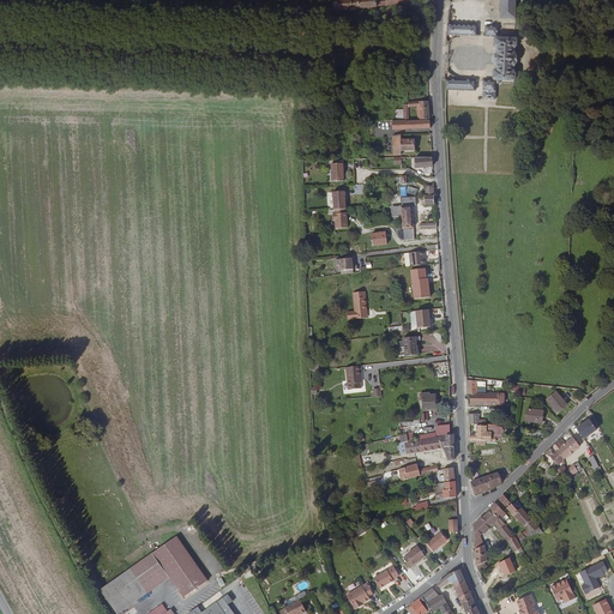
[(516,18),(516,0),(501,0),(501,18),(516,18)]
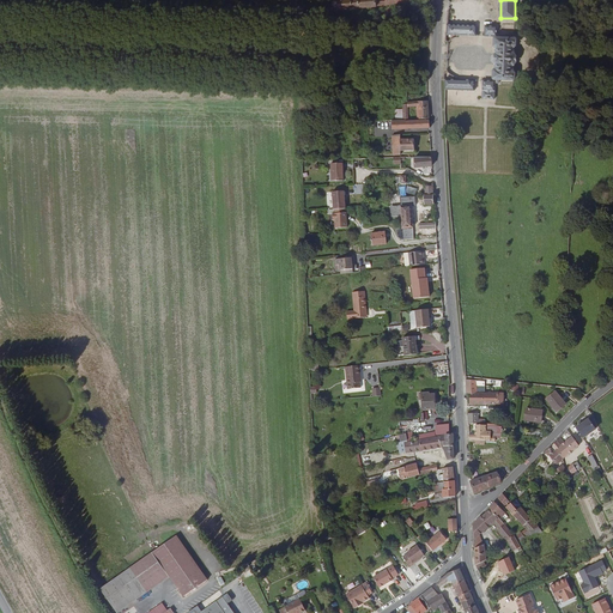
[(478,25),(448,24),(448,32),(448,34),(477,35),(478,25)]
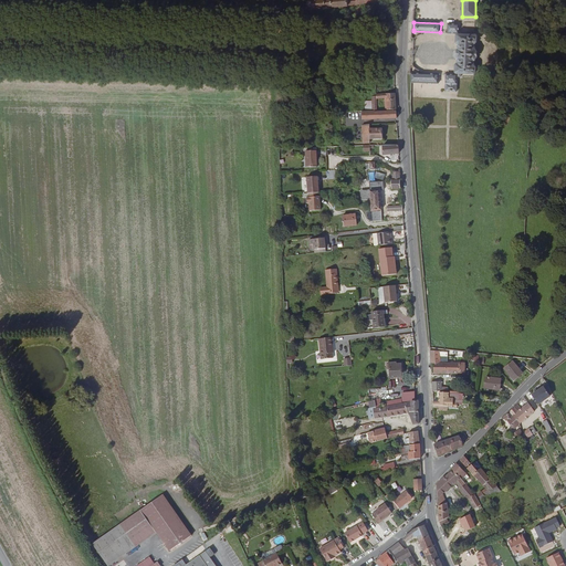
[(446,91),(457,91),(457,77),(461,77),(461,73),(474,74),(475,73),(475,67),(475,66),(475,60),(475,58),(478,58),(478,52),(477,52),(477,50),(475,50),(475,42),(477,42),(478,35),(475,34),(463,34),(463,31),(459,31),(460,23),(449,23),(448,32),(458,33),(458,34),(457,35),(457,43),(458,43),(458,50),(457,58),(458,58),(458,64),(456,64),(456,73),(457,73),(457,74),(447,74),(446,91)]
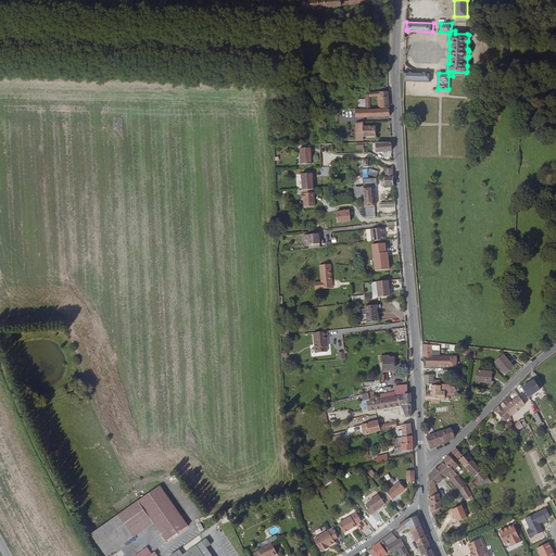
[(404,80),(431,81),(431,72),(405,72),(404,80)]
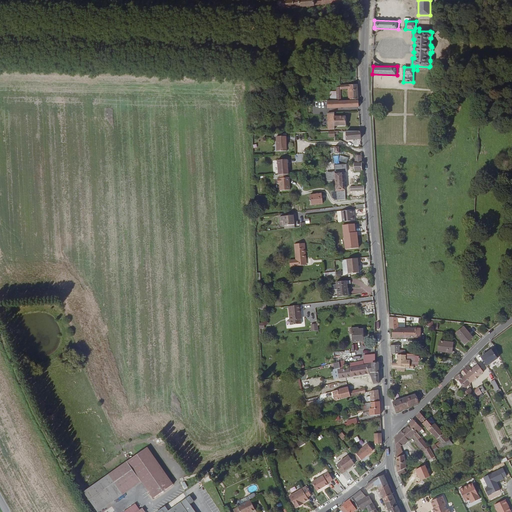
[(358,84),(341,85),(339,85),(339,87),(337,87),(338,100),(340,100),(342,99),(343,100),(343,96),(342,96),(341,89),(350,88),(351,96),(351,99),(358,99),(358,84)]
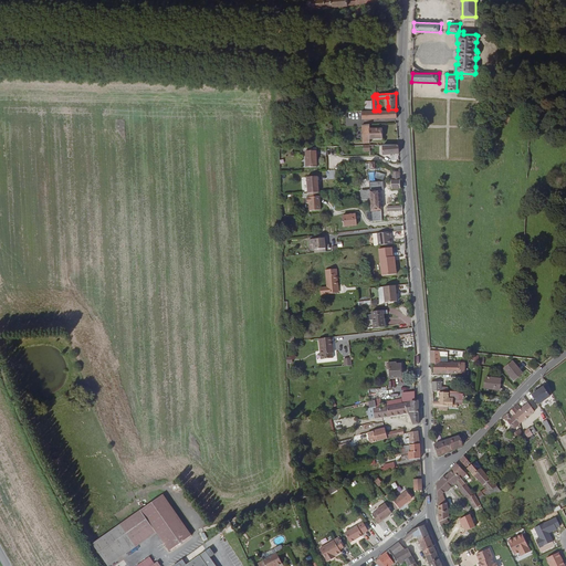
[(363,119),(364,144),(371,143),(371,139),(370,139),(370,128),(371,128),(371,119),(371,118),(363,119)]
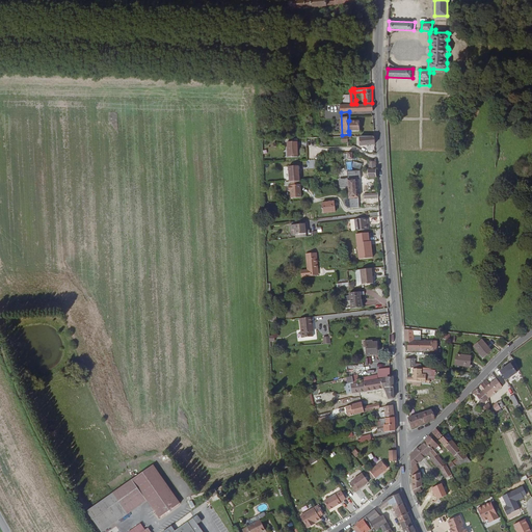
[(348,131),(349,131),(361,130),(360,121),(349,121),(348,121),(348,131)]
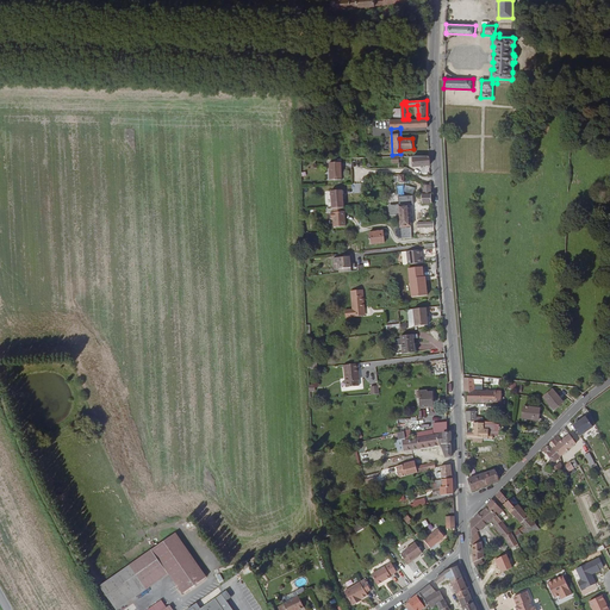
[(430,156),(414,156),(415,167),(430,166),(430,156)]
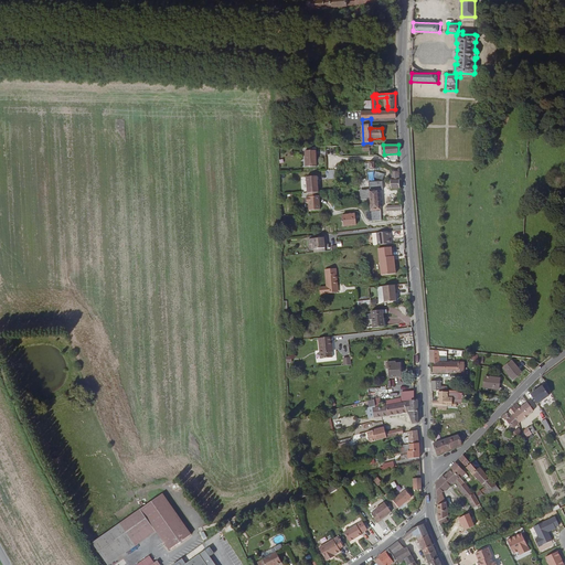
[(316,150),(306,150),(306,167),(317,167),(316,150)]
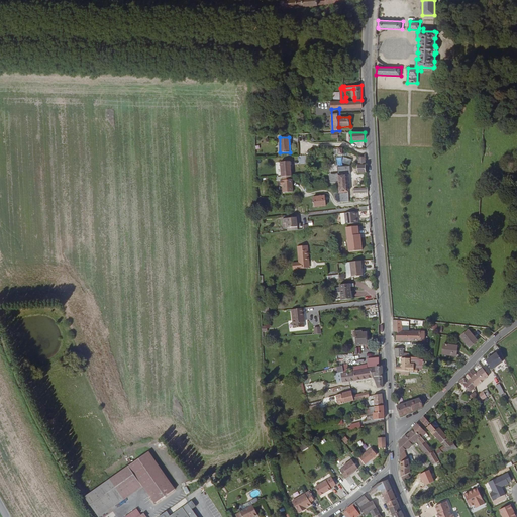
[(281,162),(282,177),(292,176),(291,168),(291,166),(291,161),(281,162)]
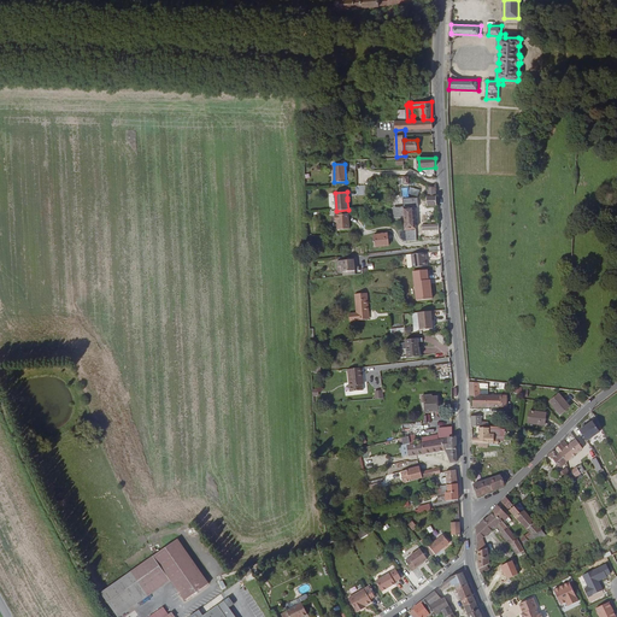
[(405,218),(416,217),(415,210),(415,205),(415,199),(413,197),(404,197),(405,218)]
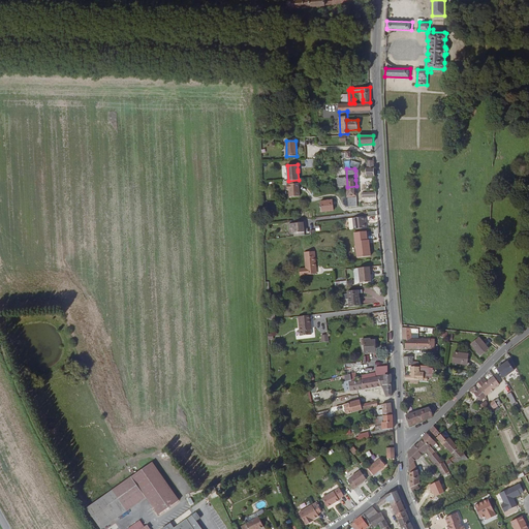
[(368,168),(362,168),(362,170),(362,173),(367,173),(367,177),(375,177),(375,168),(368,168)]
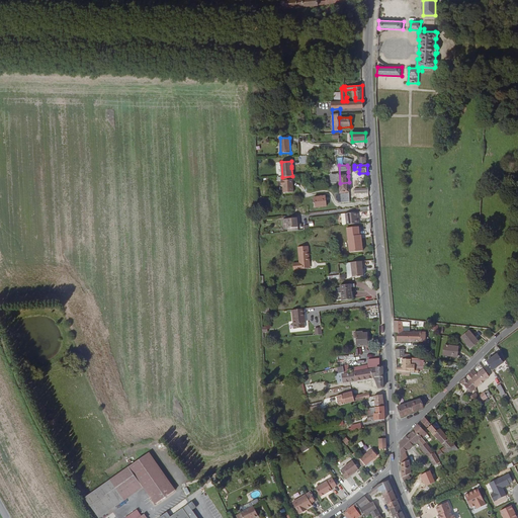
[(292,179),(281,180),(282,185),(283,185),(284,192),(293,192),(293,179),(292,179)]
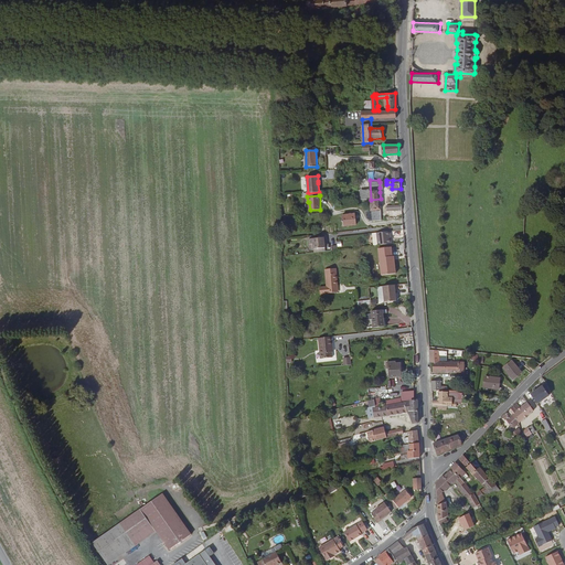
[(371,200),(372,211),(382,210),(381,199),(371,200)]
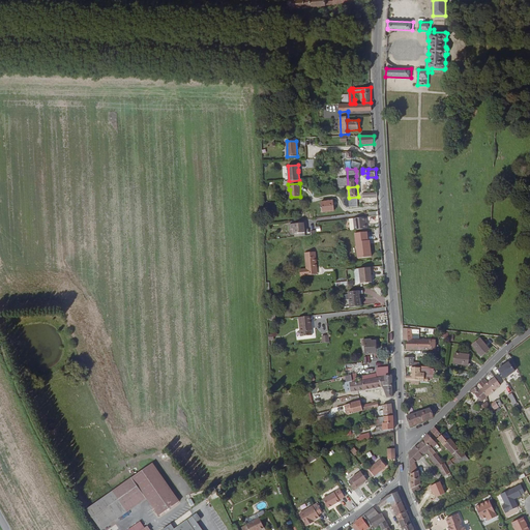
[(335,210),(333,200),(321,201),(323,212),(335,210)]
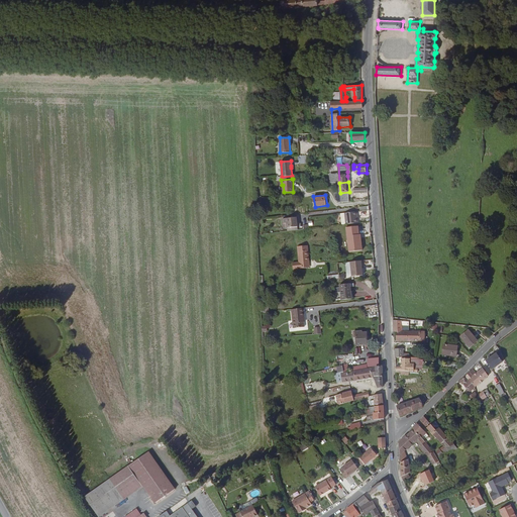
[(345,224),(358,223),(357,212),(344,213),(345,224)]
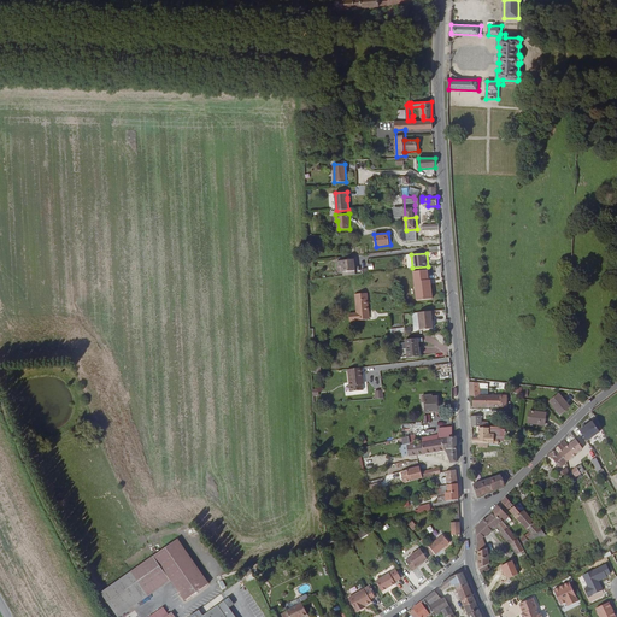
[(342,266),(342,276),(356,274),(354,259),(338,260),(338,266),(342,266)]
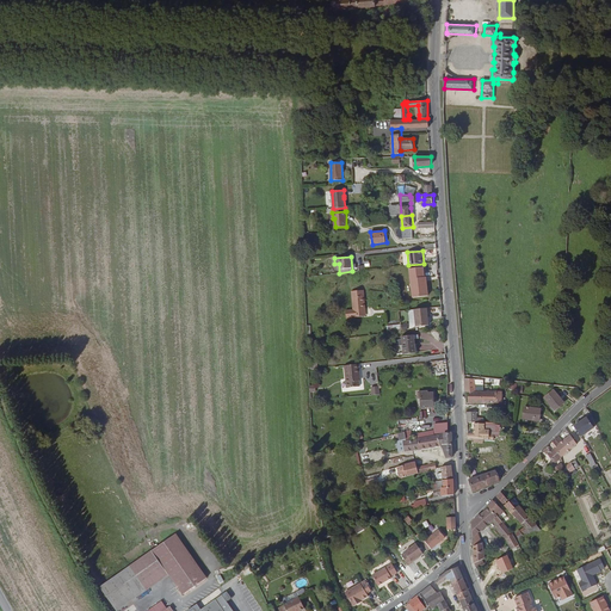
[(409,269),(413,298),(429,296),(426,277),(425,278),(425,277),(424,267),(409,269)]
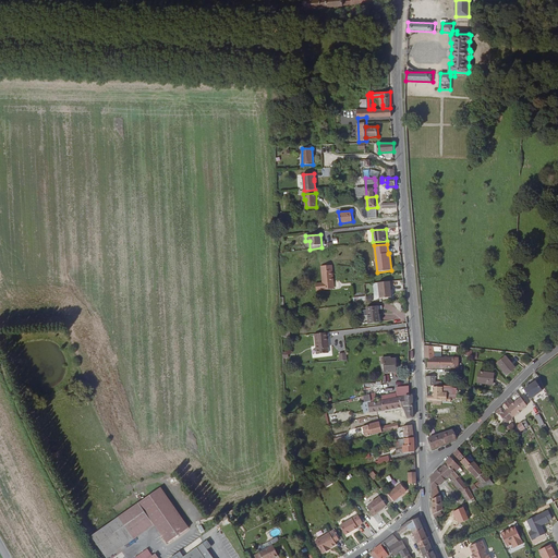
[(330,283),(332,282),(331,266),(320,267),(322,283),(315,284),(316,291),(331,289),(330,283)]
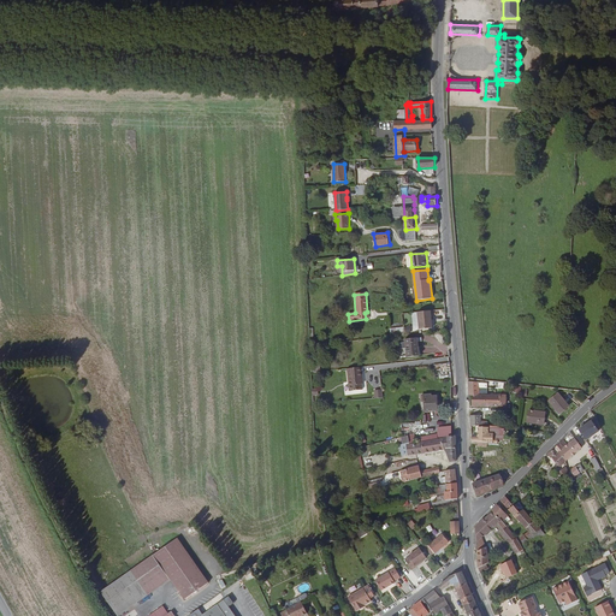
[(431,312),(418,313),(420,331),(433,330),(431,312)]
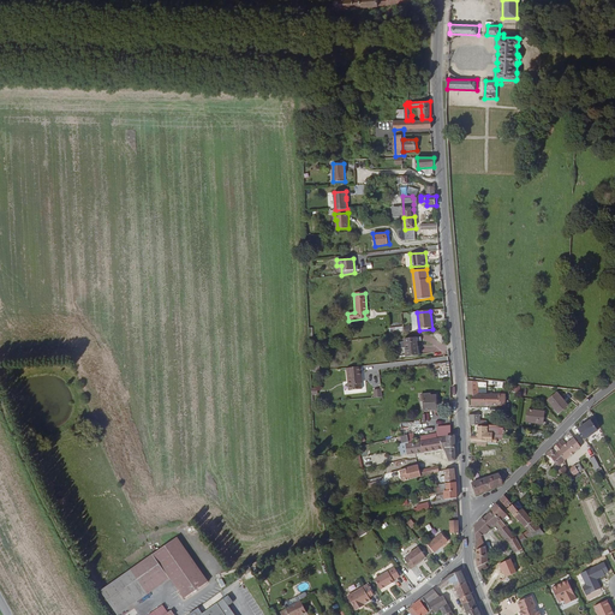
[(417,342),(417,339),(405,340),(405,348),(396,350),(398,357),(406,356),(406,358),(422,356),(421,347),(418,347),(417,342)]
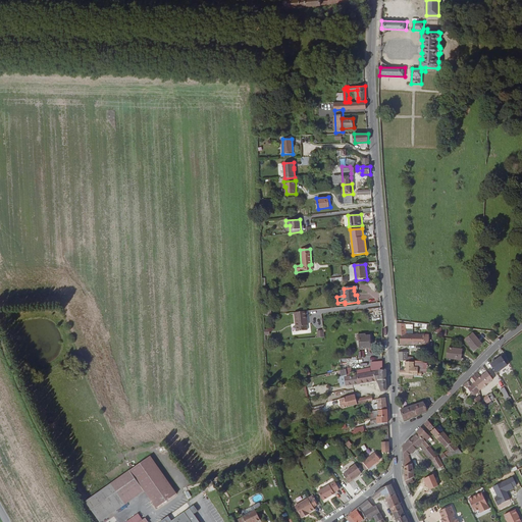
[(308,322),(307,312),(295,313),(297,332),(307,331),(307,326),(307,322),(308,322)]
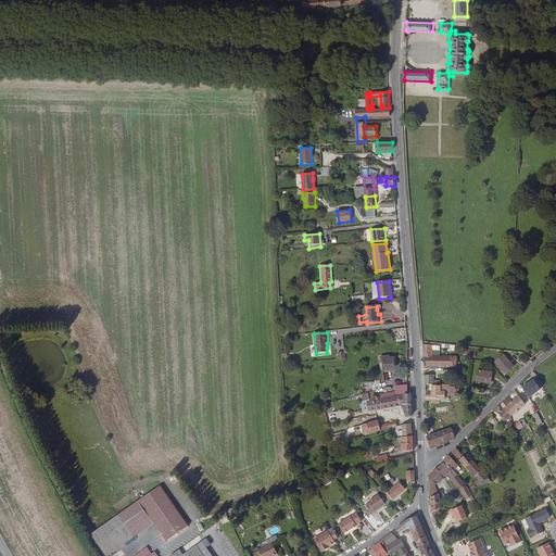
[(432,345),(422,344),(424,356),(427,357),(433,357),(433,350),(432,345)]
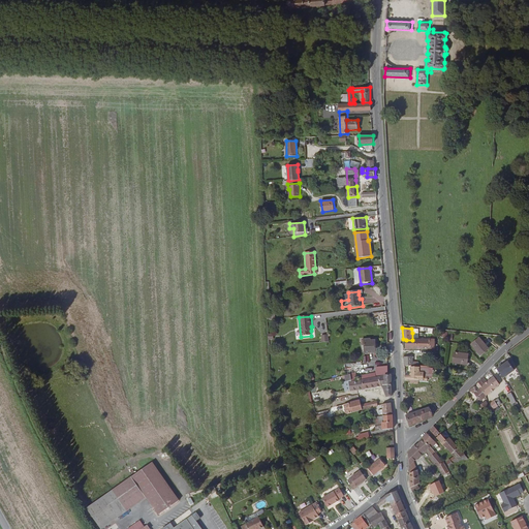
[(489,349),(479,338),(471,345),(480,355),(489,349)]
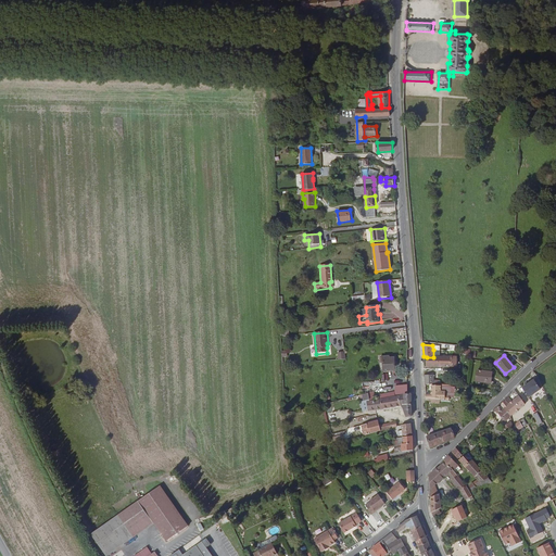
[(389,356),(383,357),(383,371),(396,371),(395,358),(390,358),(389,356)]
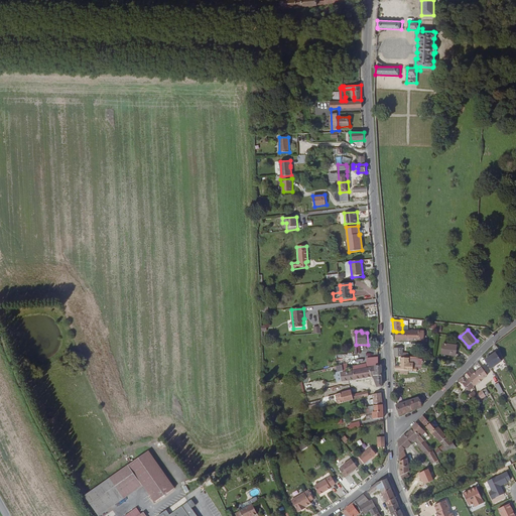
[(424,331),(422,331),(416,332),(413,332),(411,332),(408,332),(407,340),(419,340),(424,340),(424,331)]
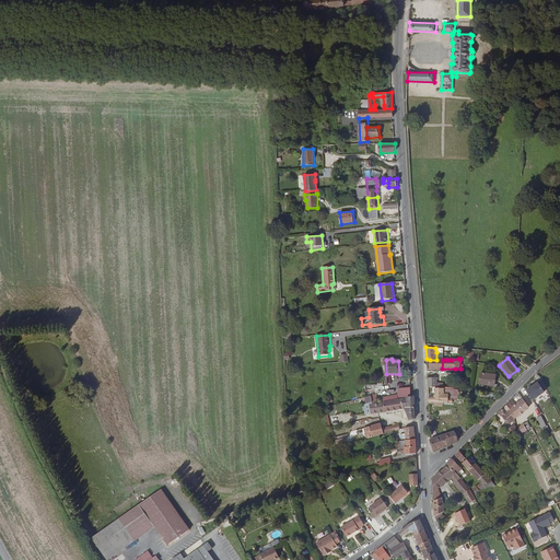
[(436,360),(430,360),(430,370),(442,369),(443,360),(436,360)]
